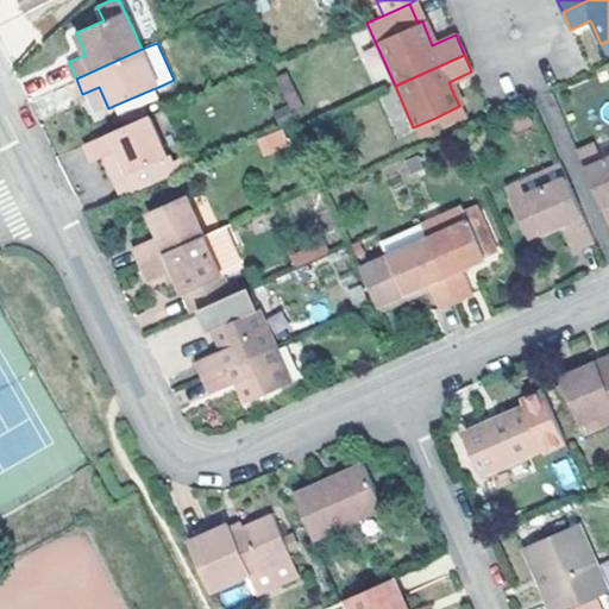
[(152,89),(113,106),(118,115),(157,98),(152,89)]
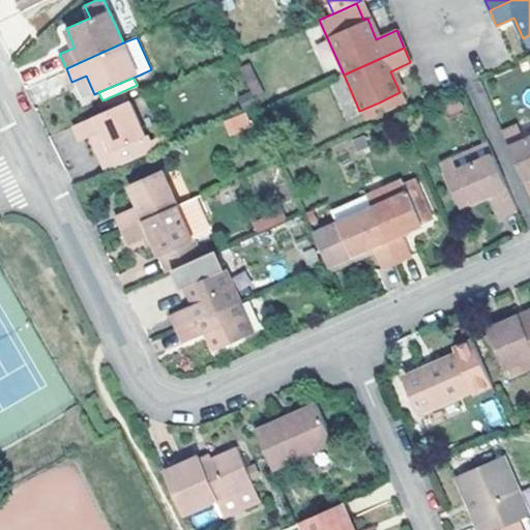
[(400,92),(379,102),(384,113),(404,104),(400,92)]
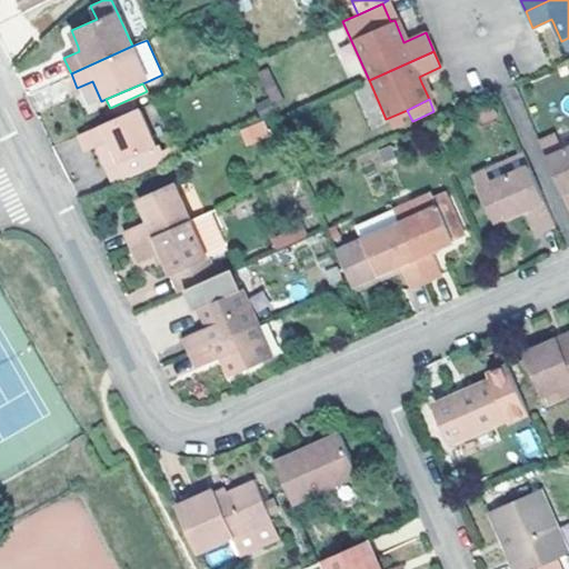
[(139,109),(81,135),(88,150),(97,147),(111,140),(120,159),(129,180),(163,165),(139,109)]
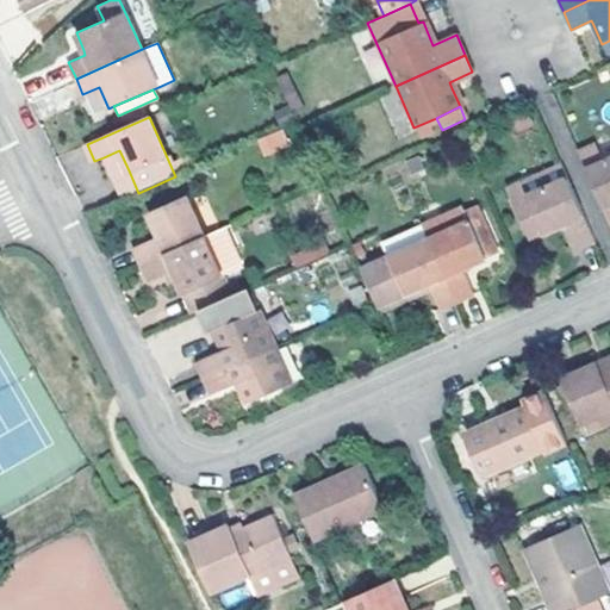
[(282,130),(261,139),(267,154),(288,144),(282,130)]
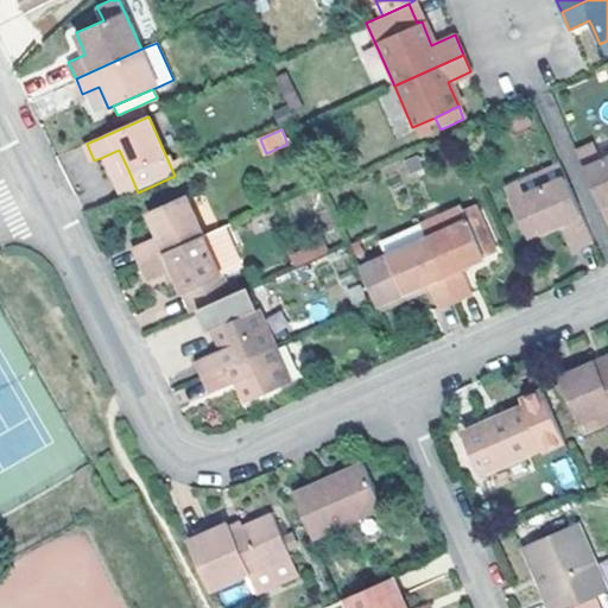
[(119,150),(103,157),(113,177),(128,170),(119,150)]
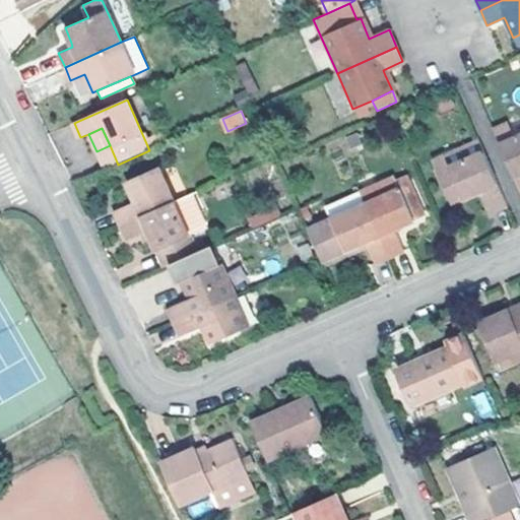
[(519,135),(501,144),(519,189),(519,135)]
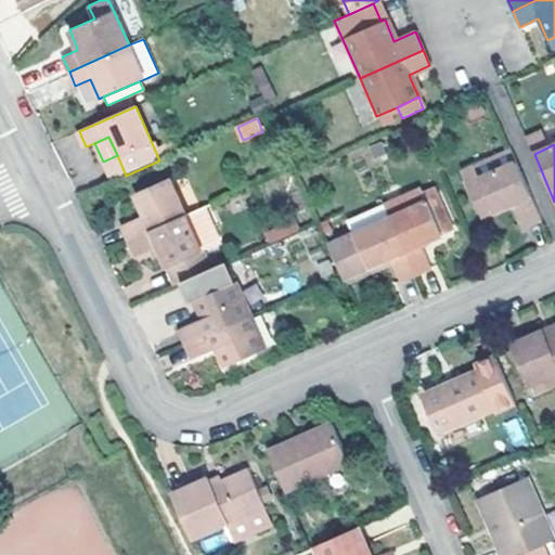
[(486,196),(493,213),(516,204),(525,224),(541,218),(517,162),(466,184),(474,201),(486,196)]
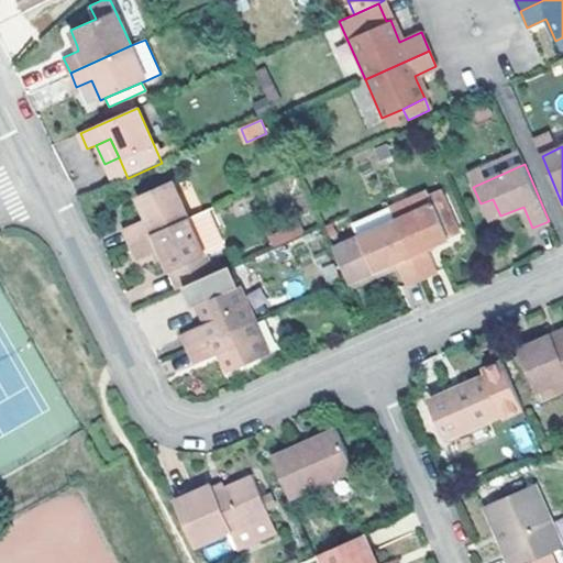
[(132,243),(189,218),(173,180),(139,196),(148,218),(125,228),(132,243)]
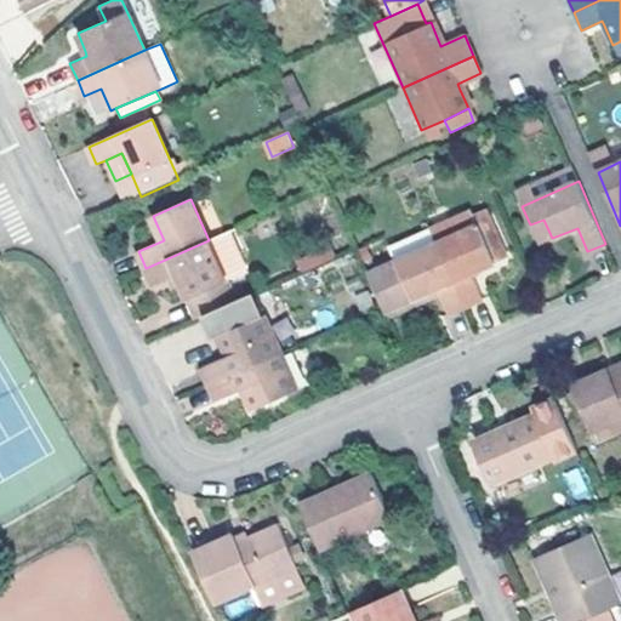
[(431,228),(437,244),(477,226),(490,221),(485,210),(472,216),(471,211),(431,228)]
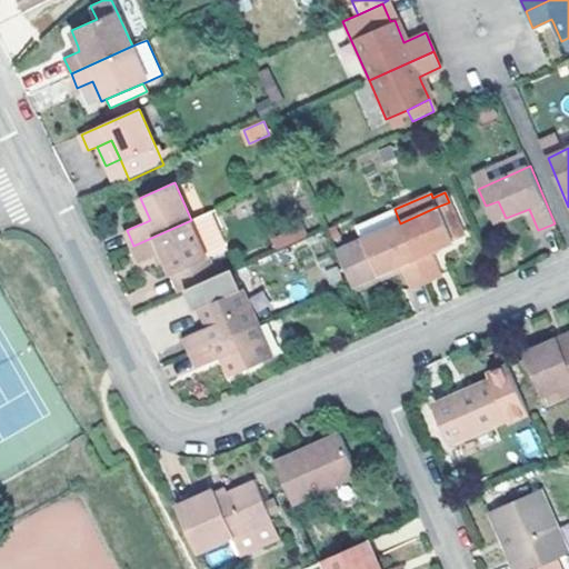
[(498,201),(486,206),(493,222),(506,218),(498,201)]
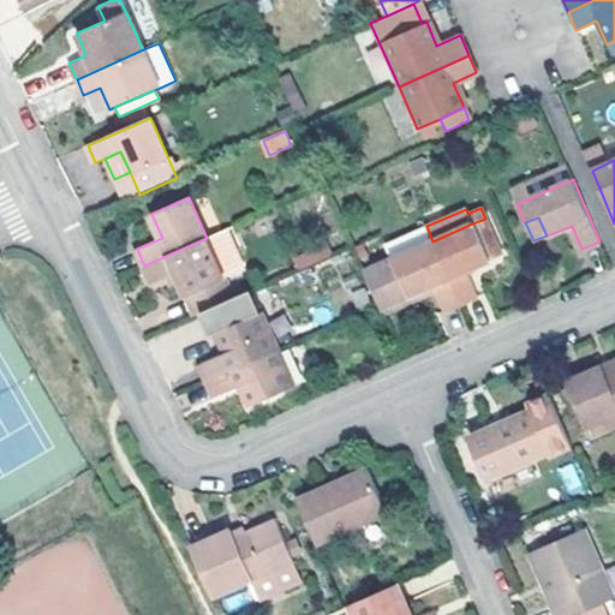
[(485,219),(472,224),(489,262),(502,256),(485,219)]
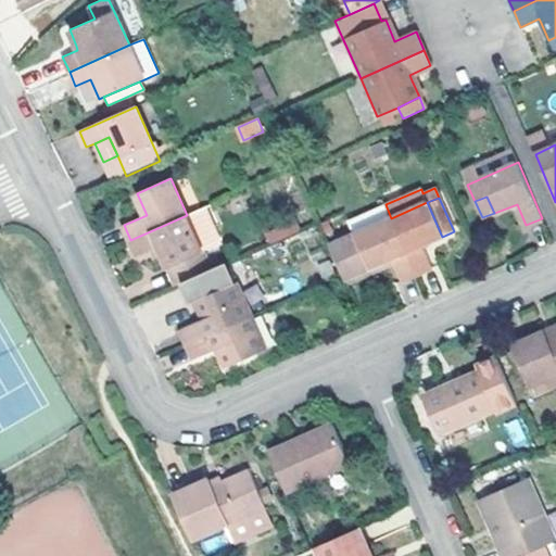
[(427,202),(391,218),(416,274),(431,267),(422,245),(442,237),(427,202)]
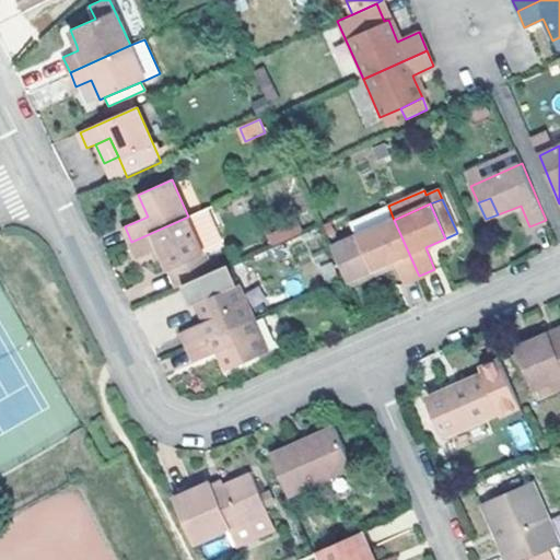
[(347,283),(372,270),(394,261),(397,268),(403,282),(419,276),(394,220),(388,206),(352,221),(358,235),(331,247),(347,283)]
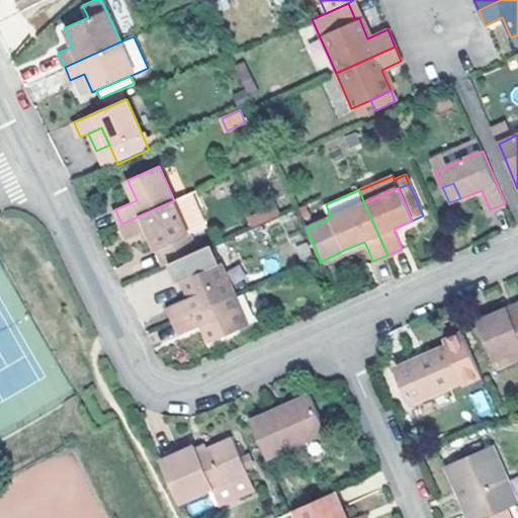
[(174,200),(121,224),(127,239),(149,230),(164,267),(171,265),(196,253),(187,231),(205,222),(192,192),(174,200)]
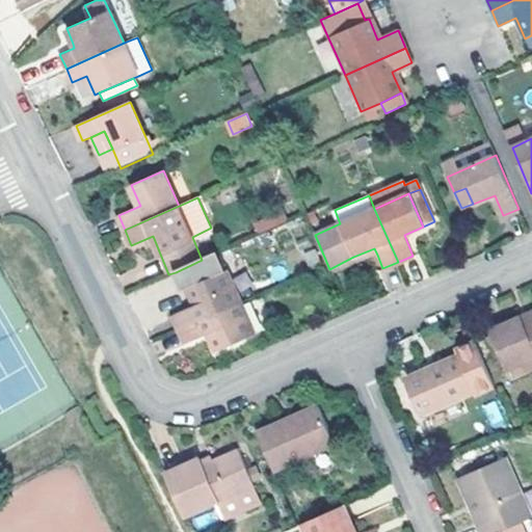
[(281,206),(250,219),(257,234),(287,220),(281,206)]
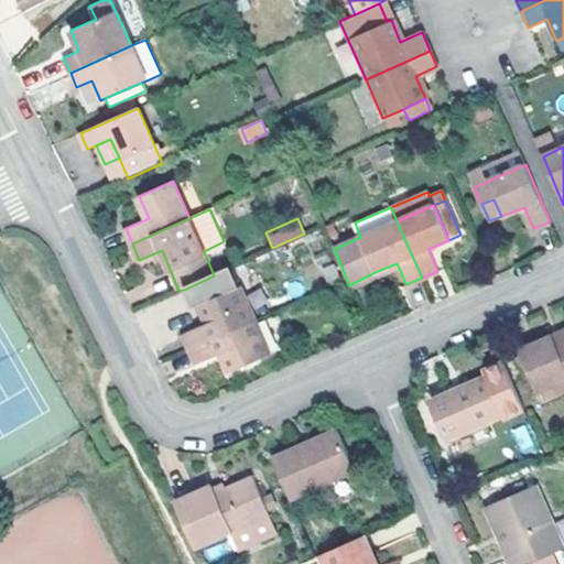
[(353,291),(400,270),(397,263),(375,272),(349,285),(353,291)]
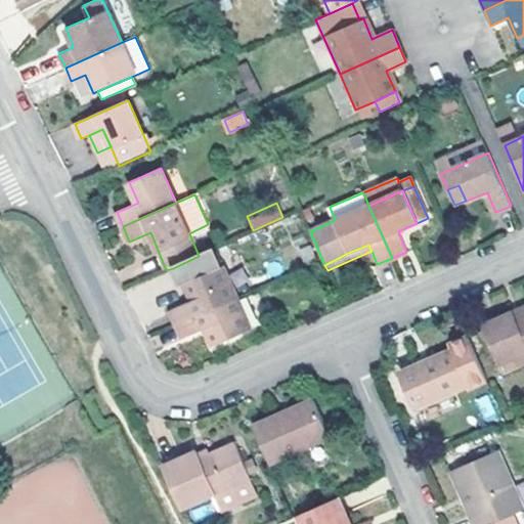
[(171,310),(177,324),(236,298),(223,266),(216,249),(199,256),(173,268),(180,286),(185,284),(193,300),(171,310)]
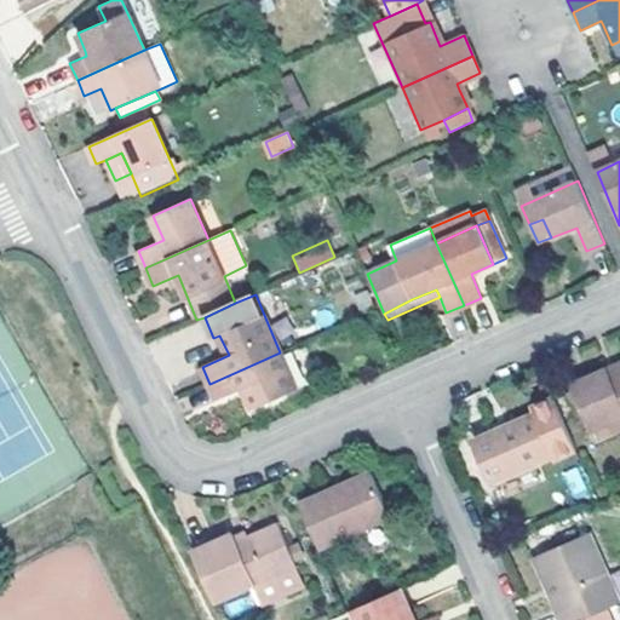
[(280,352),(210,384),(217,401),(244,390),(252,409),(296,390),(280,352)]
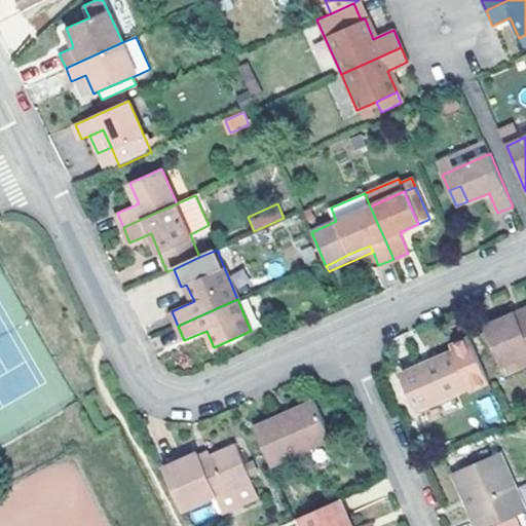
[(520,322),(525,318),(525,308),(516,313),(520,322)]
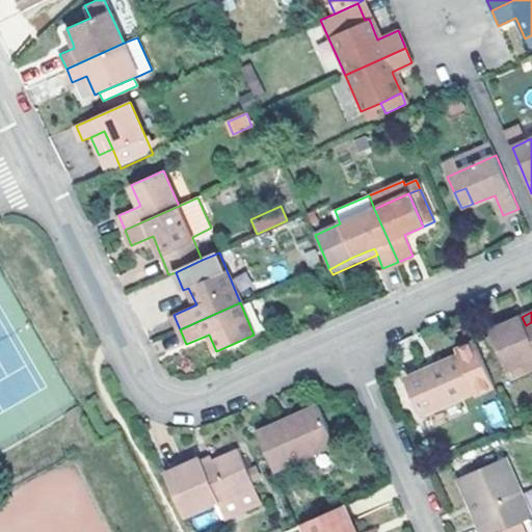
[(516,377),(528,372),(525,365),(531,361),(531,322),(526,325),(522,317),(493,330),(511,371),(513,370),(516,377)]
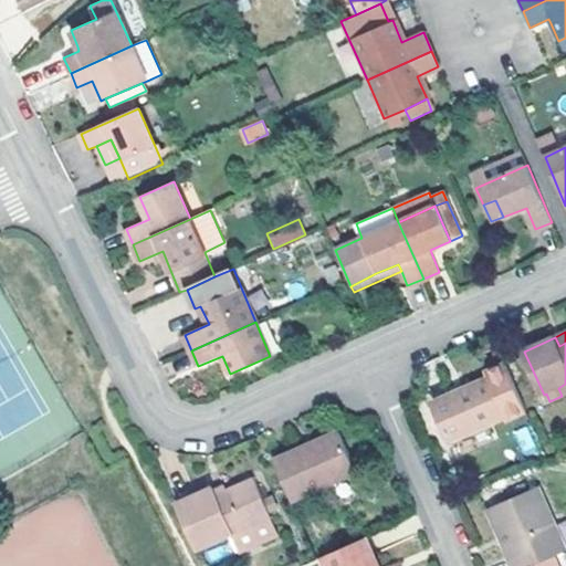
[(452,396),(436,404),(453,441),(509,417),(510,420),(531,411),(509,364),(488,373),(490,379),(452,396)]
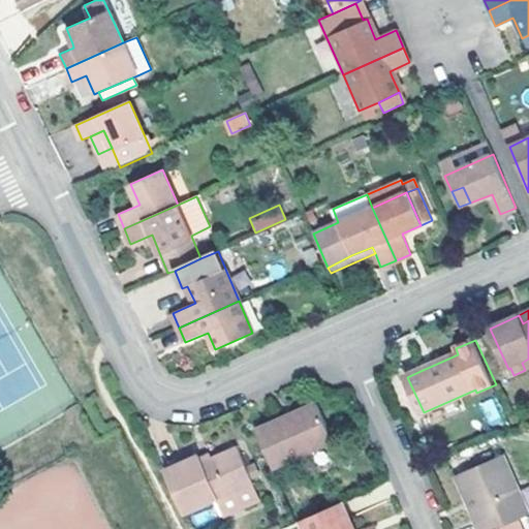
[(413,349),(399,356),(407,377),(423,370),(413,349)]
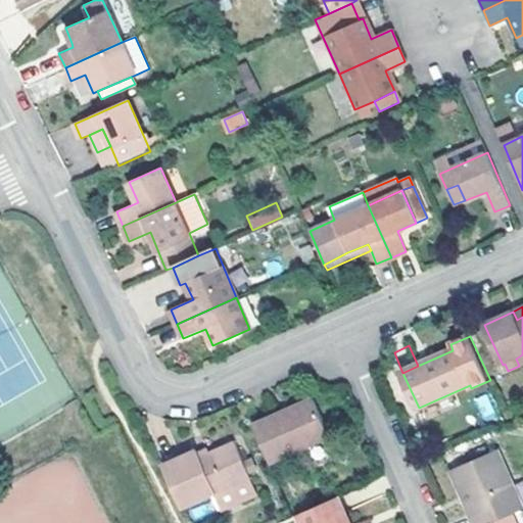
[(487,393),(474,399),(484,422),(497,416),(487,393)]
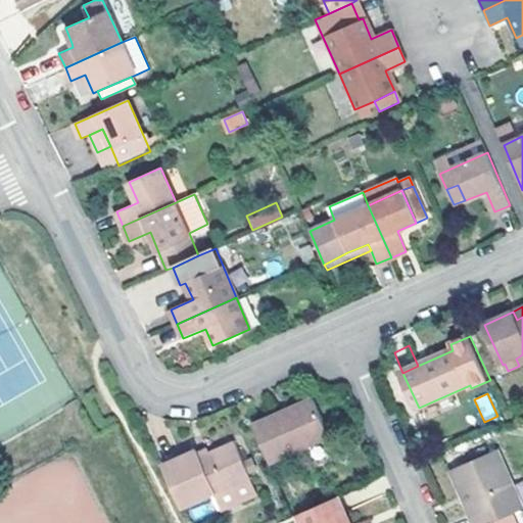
[(288,410),(255,424),(272,462),(331,434),(315,397),(288,410)]
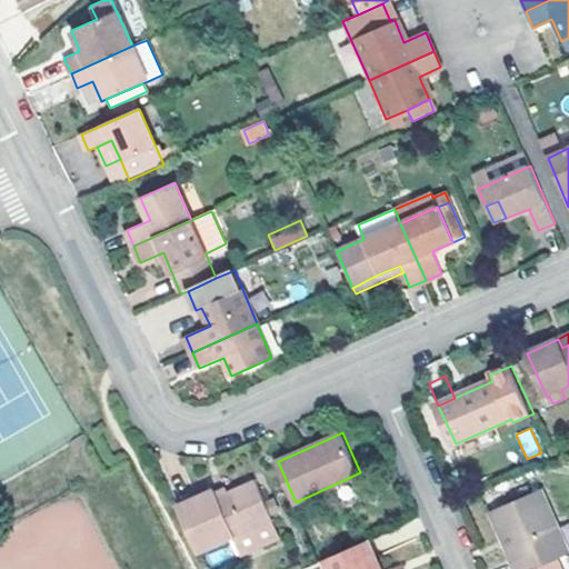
[(216,489),(181,503),(202,550),(242,532),(272,519),(276,517),(259,480),(231,492),(220,498),(217,490),(216,489)]
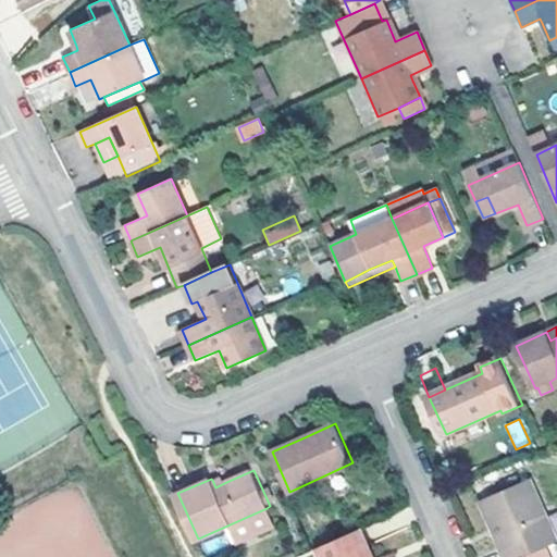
[(215,487),(226,482),(223,475),(212,480),(215,487)]
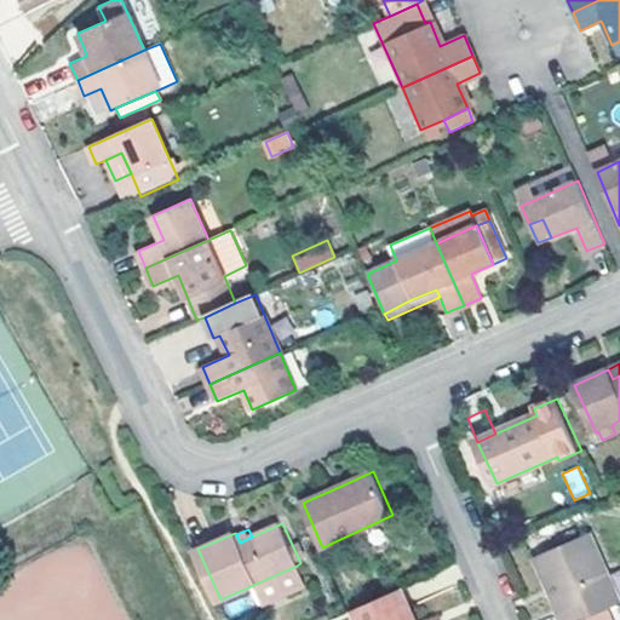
[(619,595),(591,532),(546,554),(568,604),(561,607),(566,619),(584,619),(610,609),(619,604),(619,595)]
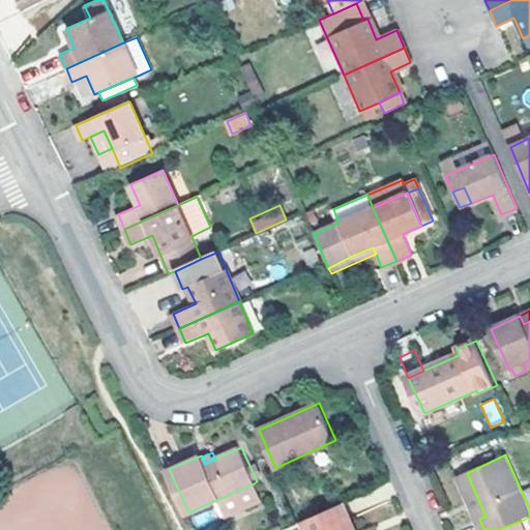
[(460,476),(479,519),(486,517),(467,473),(460,476)]
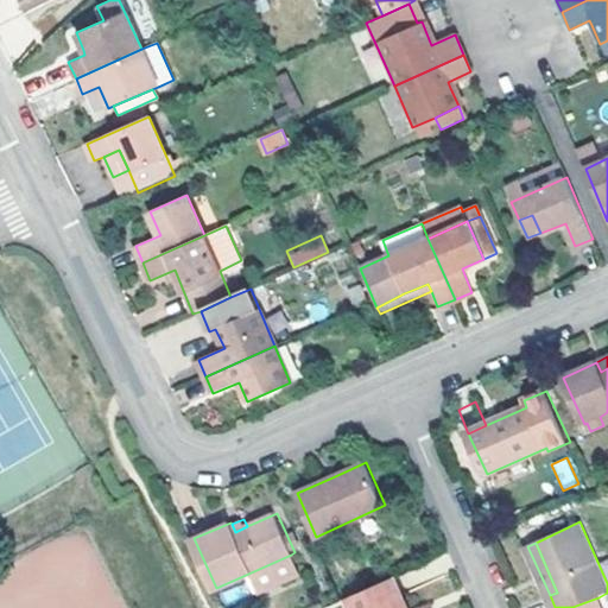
[(291,555),(259,569),(267,587),(299,572),(291,555)]
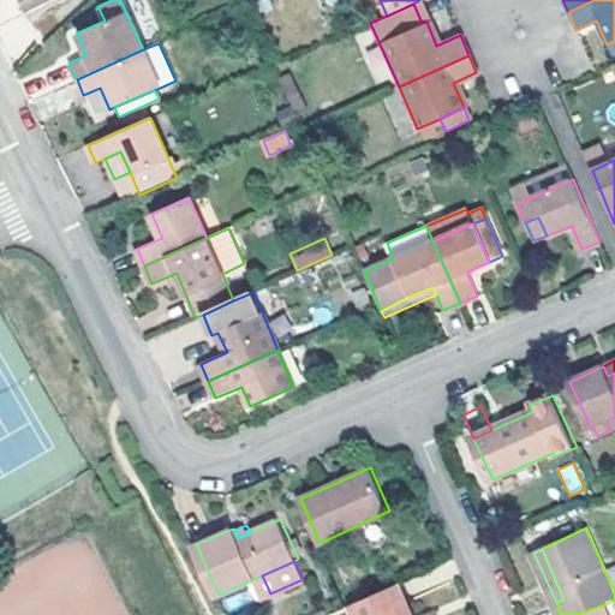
[(357,614),(413,614),(399,583),(352,604),(357,614)]
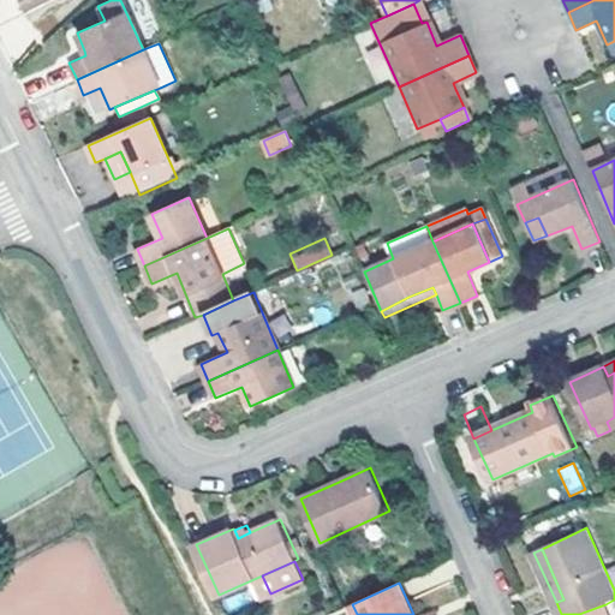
[(579,614),(609,614),(605,604),(579,614)]
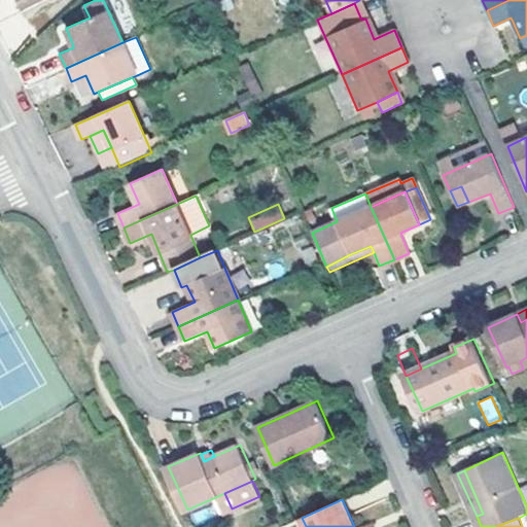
All buildings are outlined.
